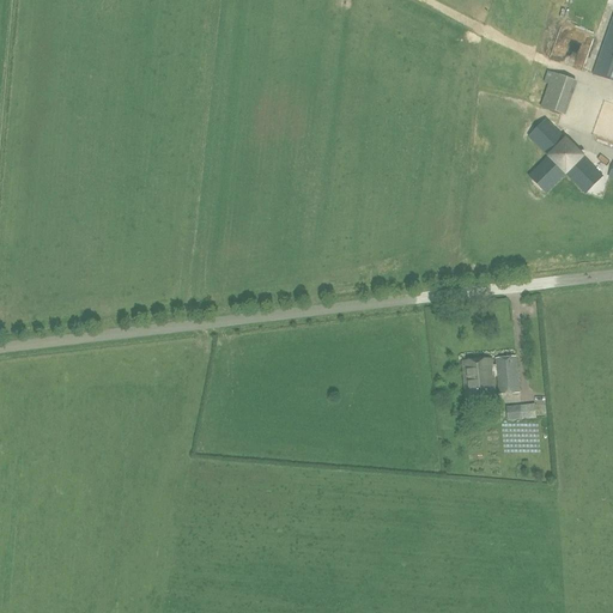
[(612,17),(593,74),(612,80),(612,17)]
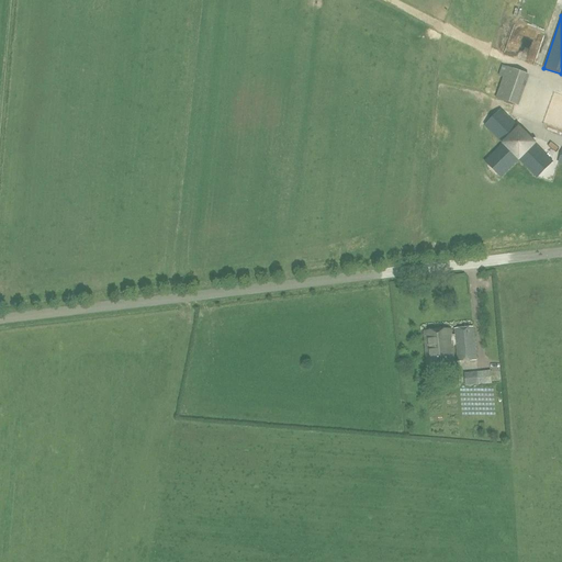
[(561,79),(559,79),(547,124),(561,128),(561,122),(561,79)]
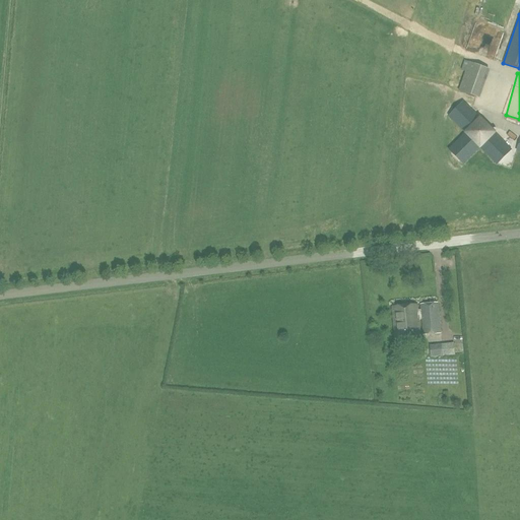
[(492,106),(502,109),(512,80),(502,77),(492,106)]
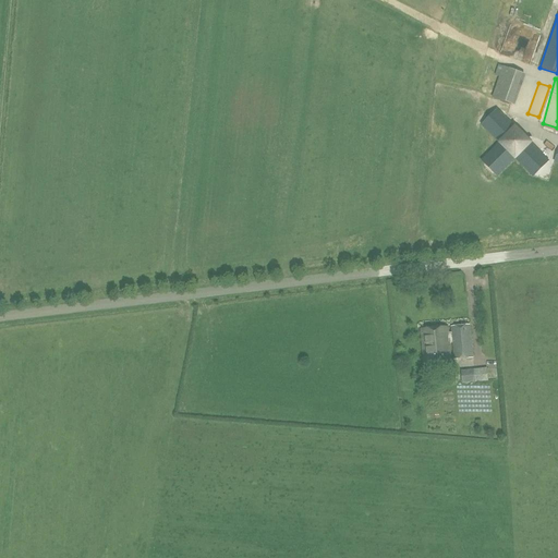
[(545,156),(508,99),(490,110),(502,130),(483,143),(495,160),(514,148),(528,168),(545,156)]
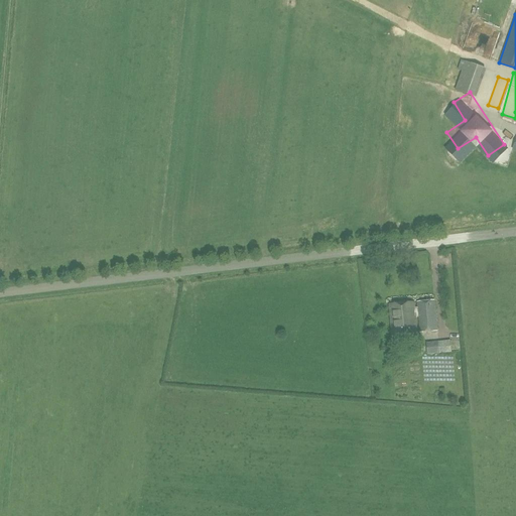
[(415,317),(418,317),(419,333),(436,332),(434,300),(389,304),(392,335),(416,333),(415,317)]
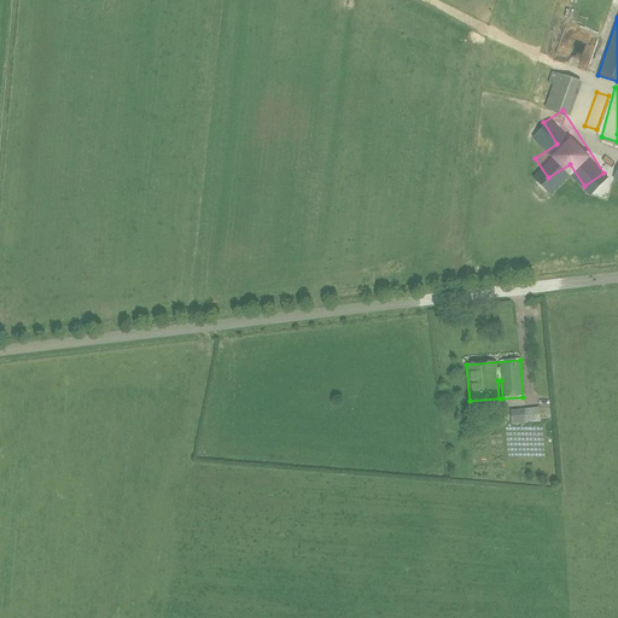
[(540,408),(511,410),(511,414),(505,414),(505,424),(512,424),(512,425),(541,421),(540,408)]
